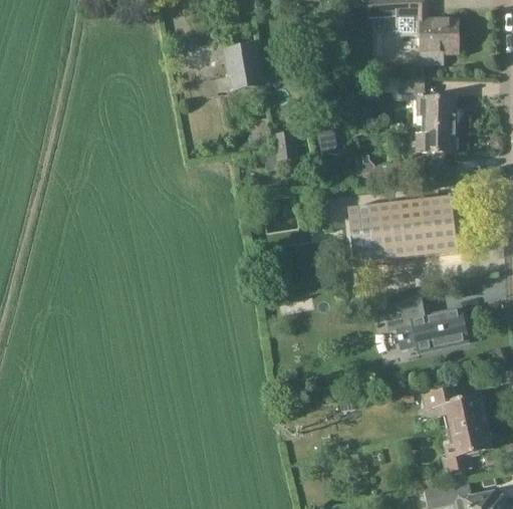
[(367,16),(395,14),(395,34),(419,35),(419,62),(443,62),(443,51),(458,51),(457,19),(427,17),(426,0),(365,0),(367,16)]
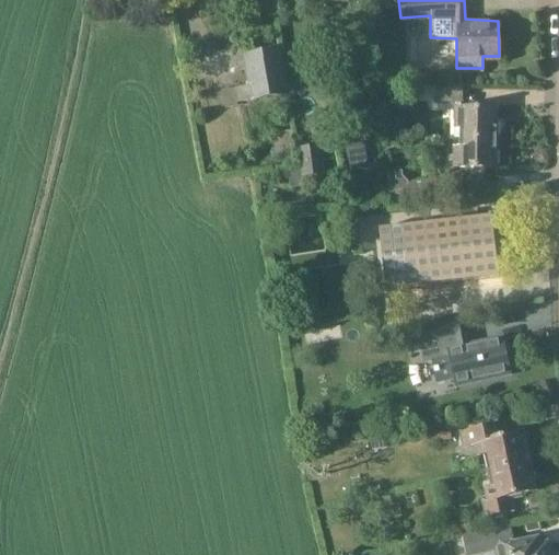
[(244,53),(248,82),(234,84),(236,99),(284,91),(278,47),(244,53)]
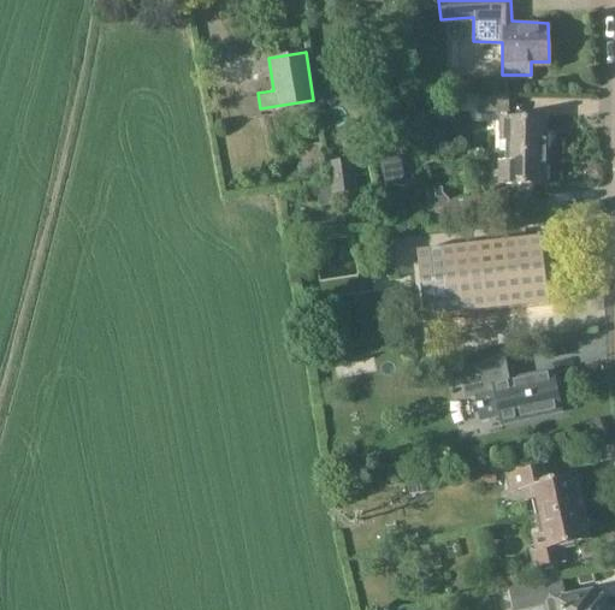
[(508,90),(477,89),(475,107),(508,108),(508,90)]
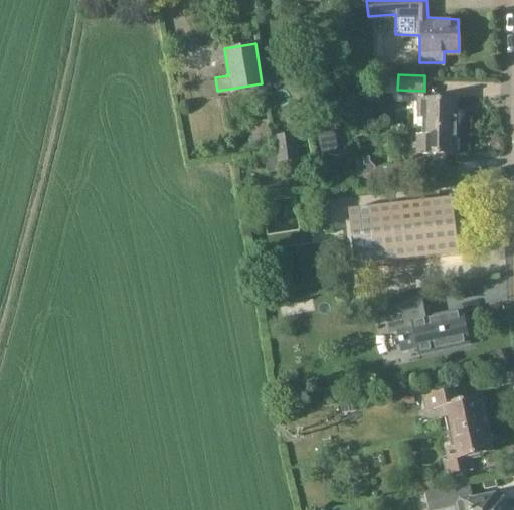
[(417,124),(454,125),(455,97),(418,96),(418,109),(417,124)]
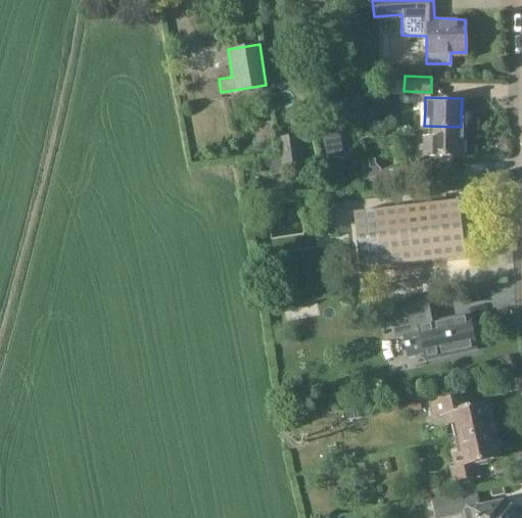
[(377,122),(376,108),(363,108),(364,123),(377,122)]
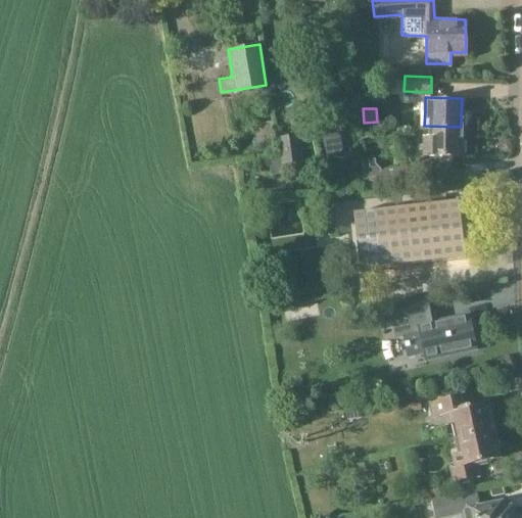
[(253,124),(255,134),(252,134),(253,143),(266,141),(267,151),(277,150),(273,121),(253,124)]
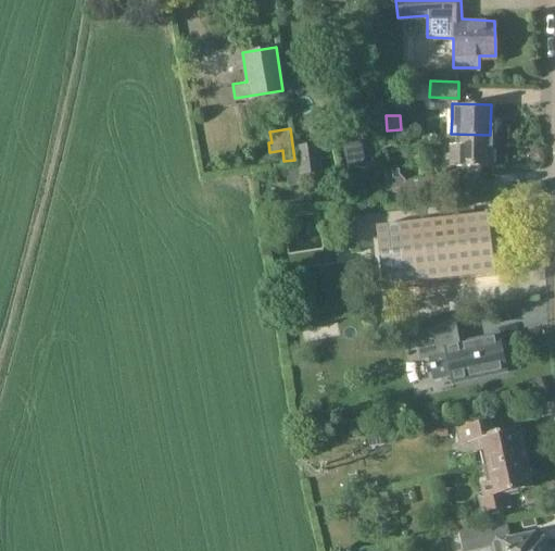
[(490,164),(490,135),(451,134),(451,163),(490,164)]
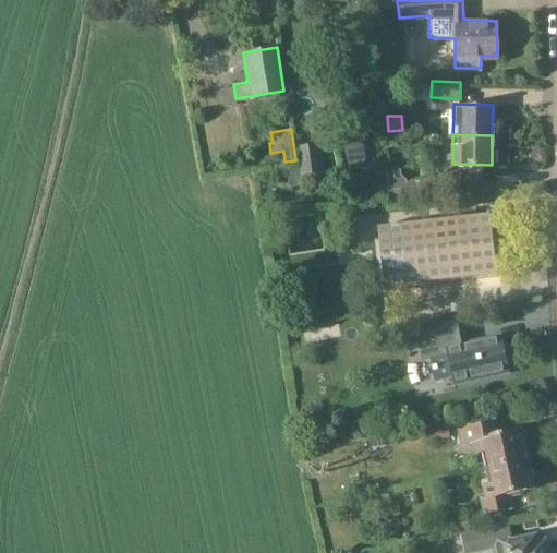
[(346,159),(347,159),(363,157),(364,157),(362,137),(342,141),(346,159)]
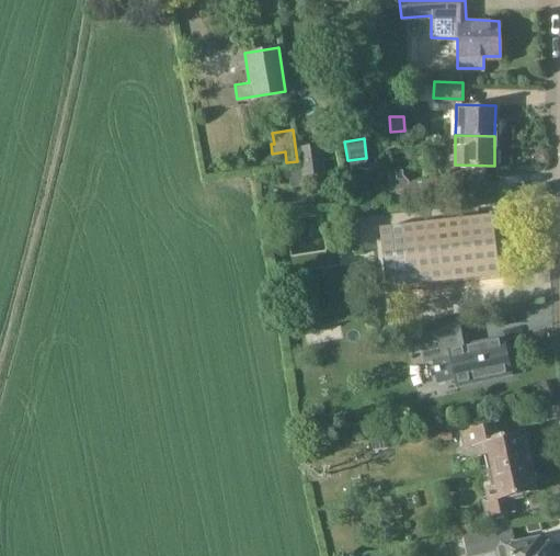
[(321,170),(316,144),(297,147),(303,174),(321,170)]
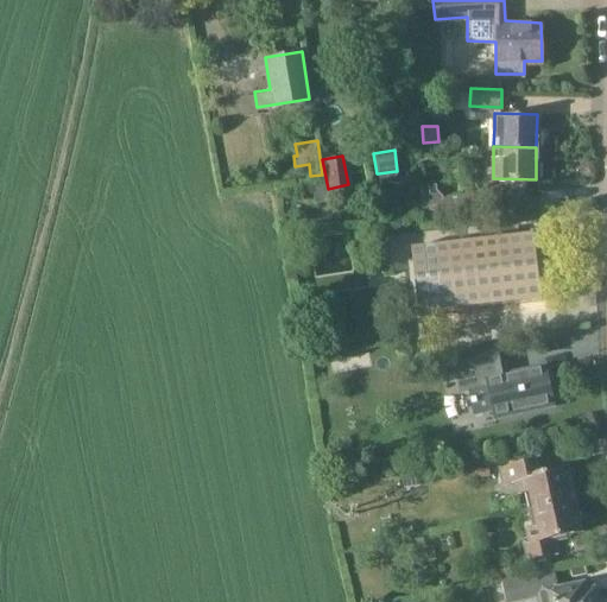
[(435,188),(435,182),(421,183),(423,213),(424,213),(424,214),(479,208),(476,189),(442,192),(435,188)]
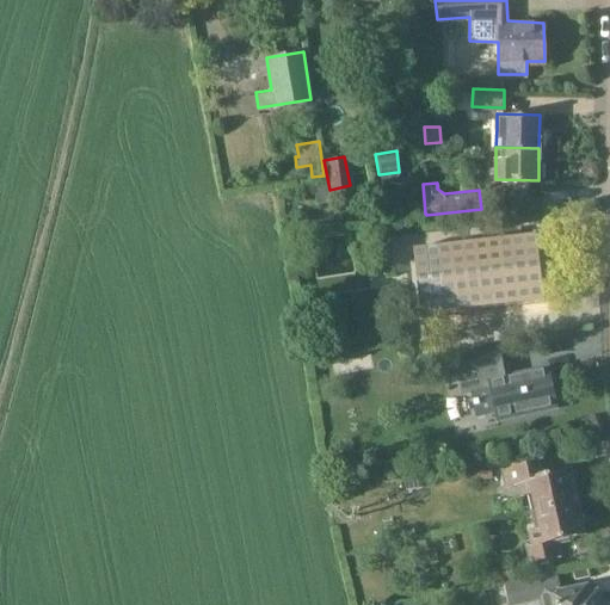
[(402,203),(393,204),(393,214),(404,213),(402,203)]
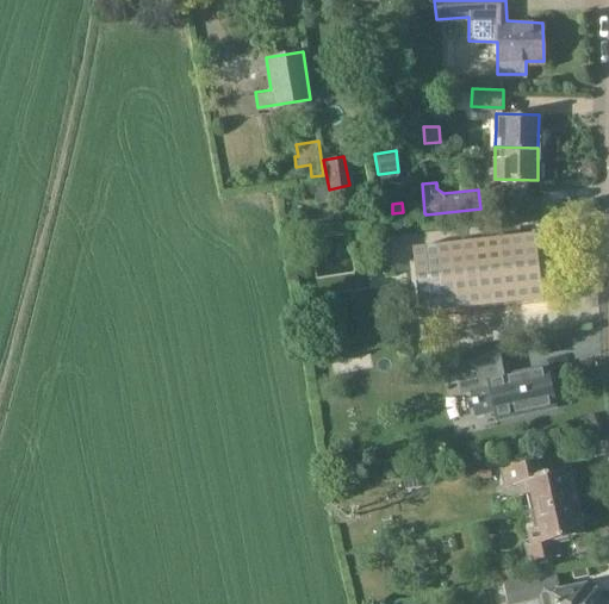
[(535,231),(411,246),(418,312),(542,298),(535,231)]
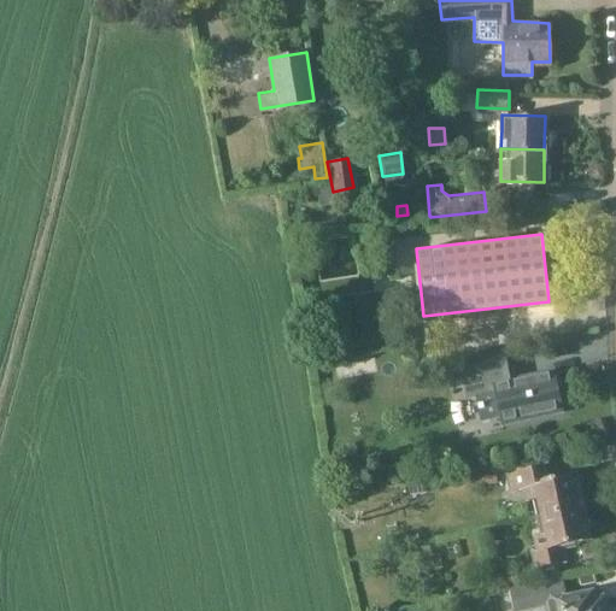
[(453,360),(457,376),(482,371),(486,389),(476,391),(481,416),(500,412),(502,419),(561,407),(553,369),(516,376),(511,350),(453,360)]
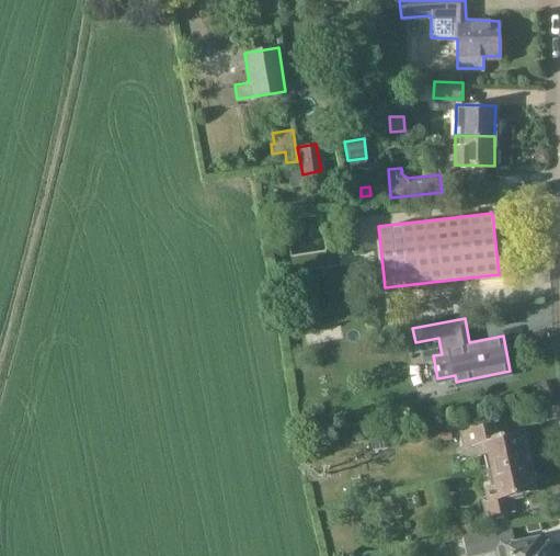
[(320,422),(313,420),(305,424),(303,429),(306,435),(311,438),(319,433),(322,428),(320,422)]
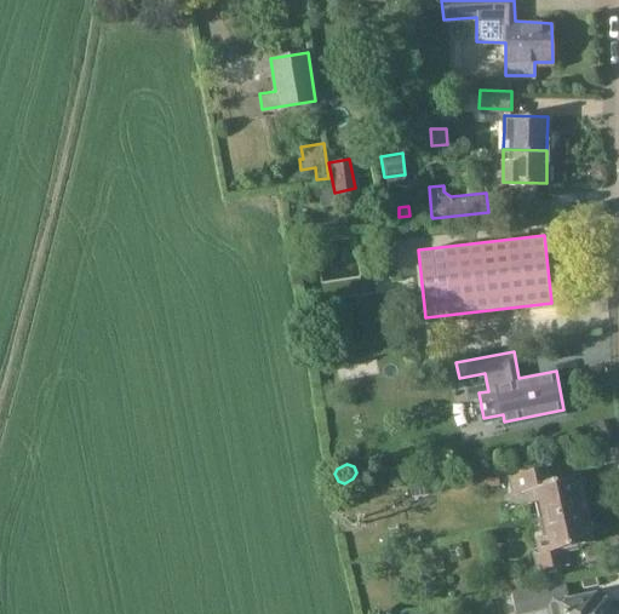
[(534,498),(539,516),(584,505),(577,474),(548,481),(544,464),(505,474),(509,491),(525,486),(528,499),(534,498)]
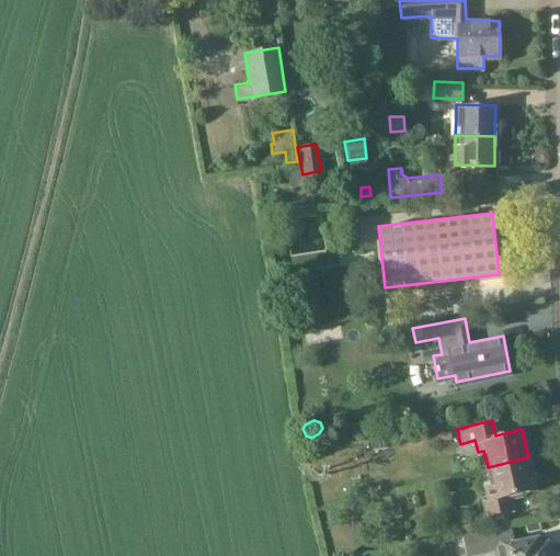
[(431,441),(452,435),(448,422),(427,427),(431,441)]
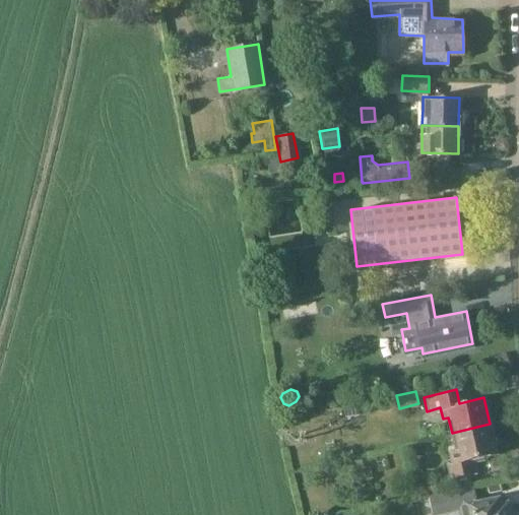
[(344,414),(359,412),(358,402),(343,403),(344,414)]
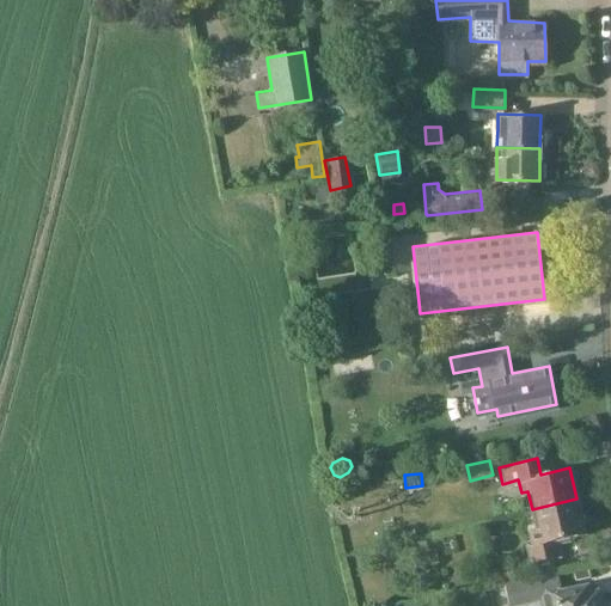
[(584,531),(576,499),(532,509),(536,526),(530,528),(532,540),(526,542),(530,558),(557,552),(555,538),(584,531)]
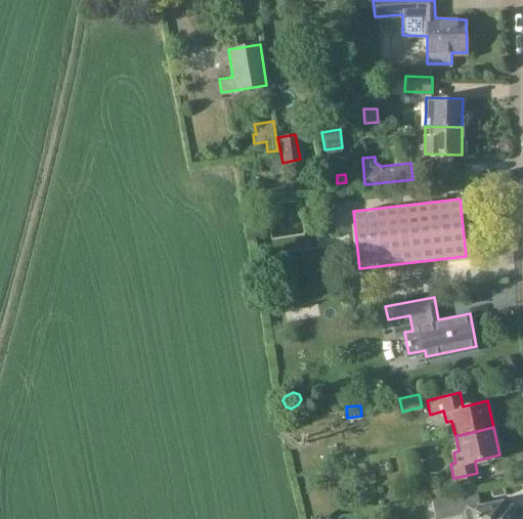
[(440,492),(437,481),(417,486),(420,496),(440,492)]
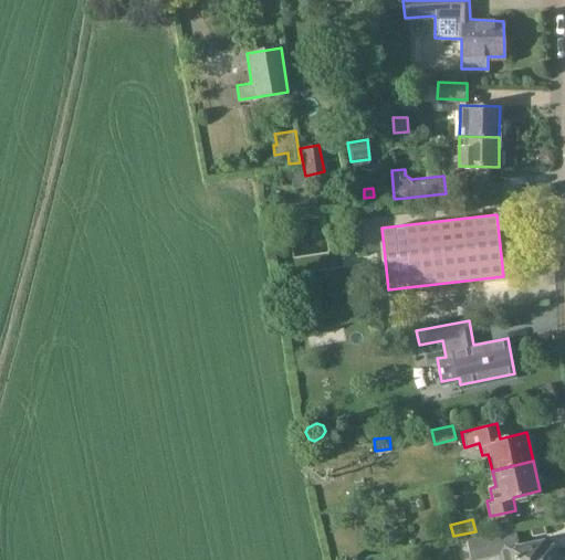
[(513,524),(474,532),(479,555),(498,550),(499,559),(554,559),(551,539),(519,546),(513,524)]
